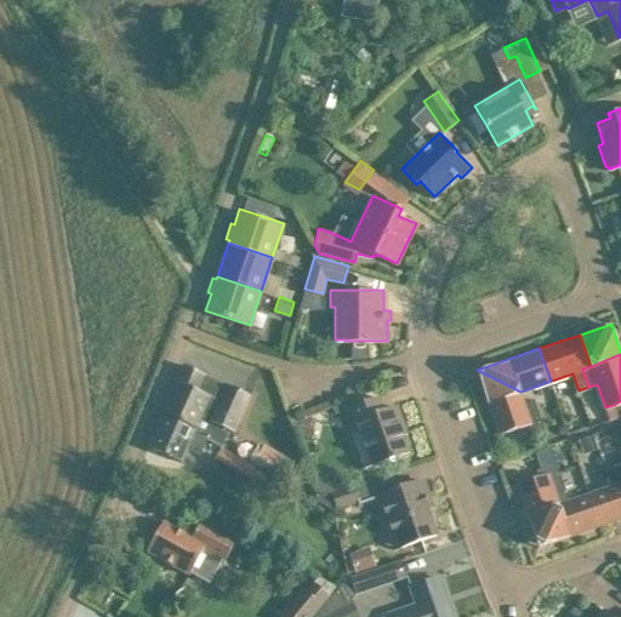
[(183,363),(165,403),(228,432),(229,429),(234,430),(251,393),(205,372),(183,363)]
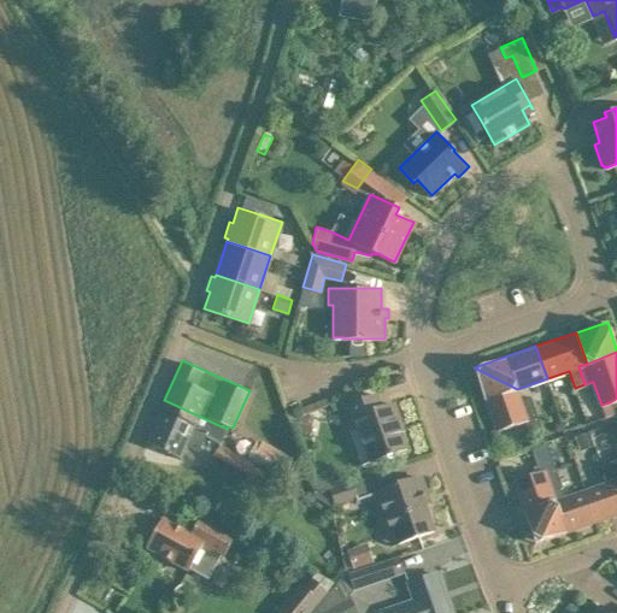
[(517,389),(474,367),(495,430),(524,420),(529,434),(542,429),(530,394),(521,398),(517,389)]
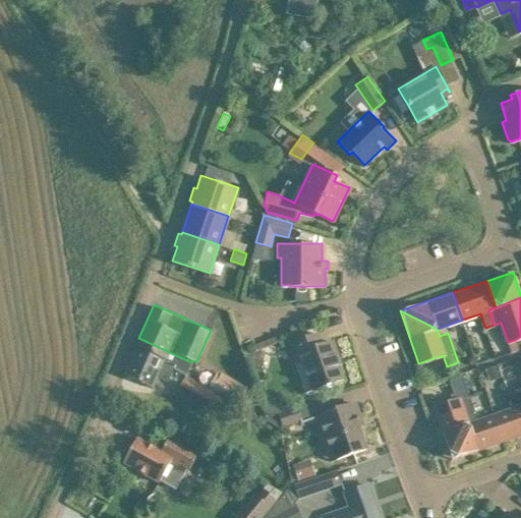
[(290,341),(296,360),(297,361),(302,360),(304,366),(308,364),(315,387),(344,378),(336,355),(338,354),(333,340),(322,344),(317,331),(290,341)]
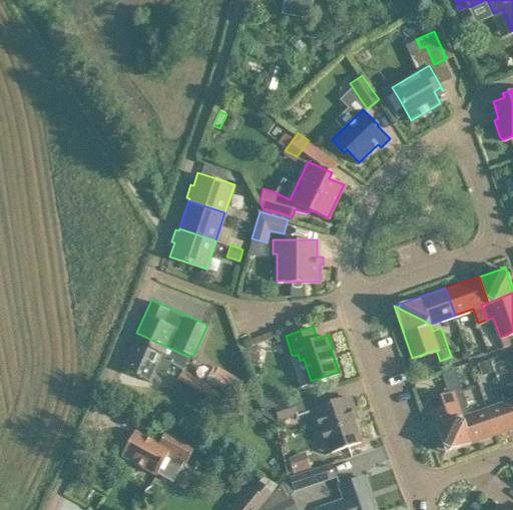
[(188,357),(136,333),(133,340),(122,367),(150,379),(154,370),(165,375),(171,361),(183,368),(188,357)]
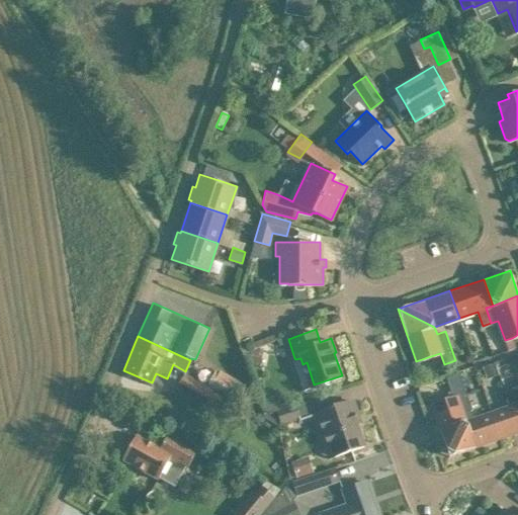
[(512,338),(505,340),(508,349),(516,346),(513,338),(512,338)]
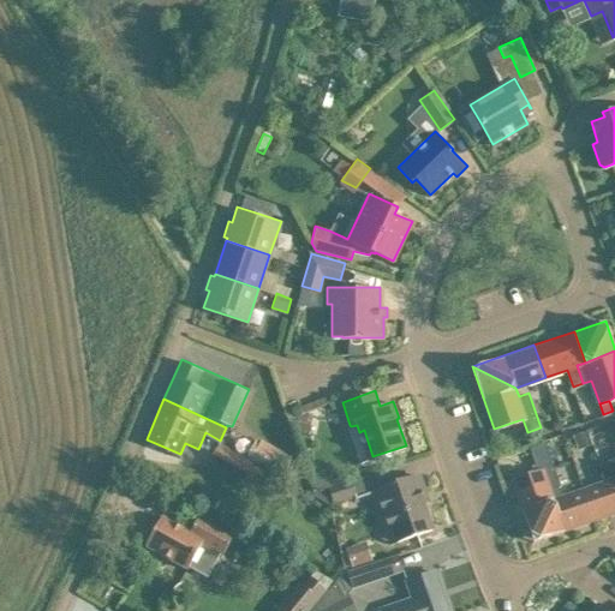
[(296,427),(309,430),(312,415),(298,412),(296,427)]
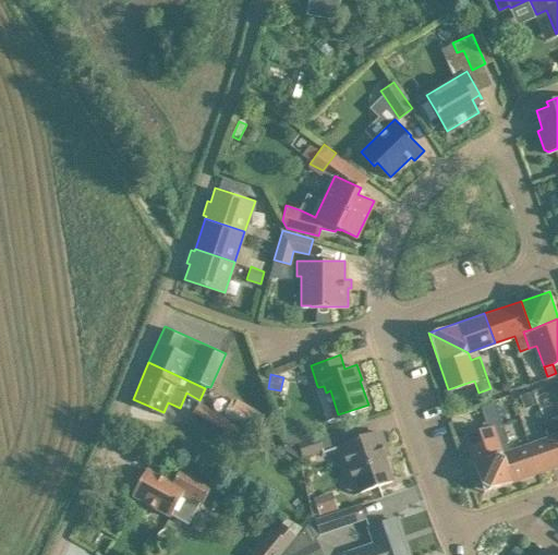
[(538,402),(533,389),(520,394),(524,408),(538,402)]
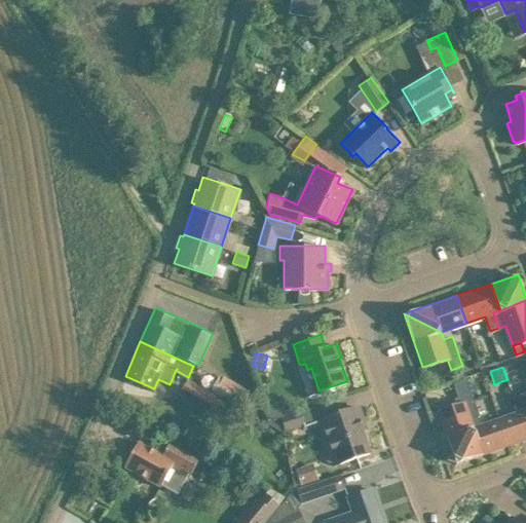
[(210,389),(240,407),(250,389),(219,373),(210,389)]
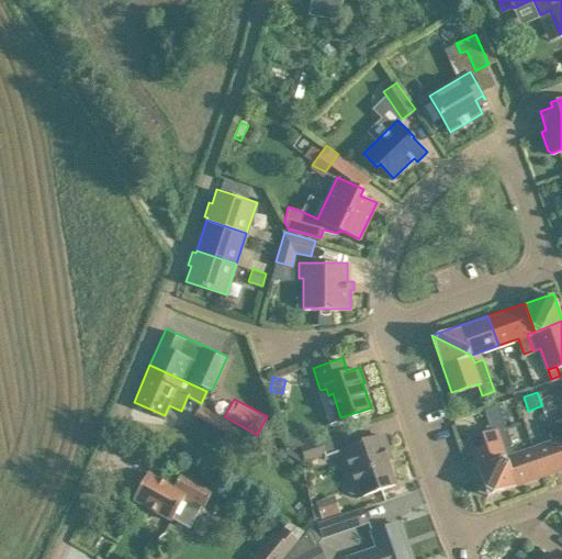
[(472,450),(487,494),(506,455),(503,446),(512,443),(498,403),(486,407),(493,428),(468,437),(472,450)]
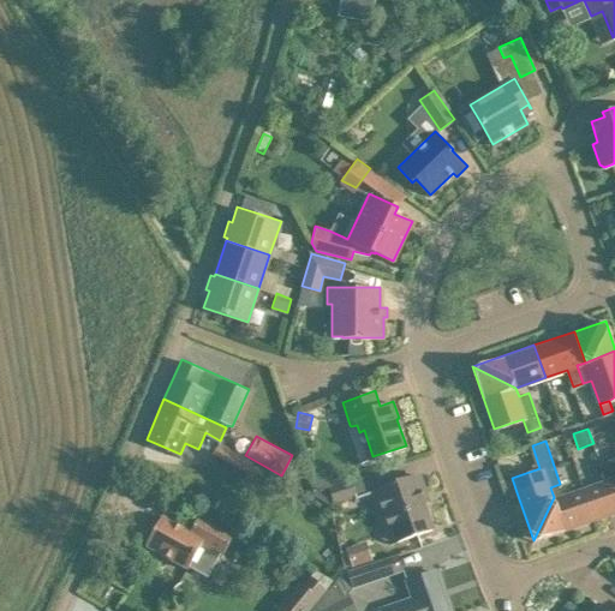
[(212,457),(263,487),(272,472),(220,442),(212,457)]
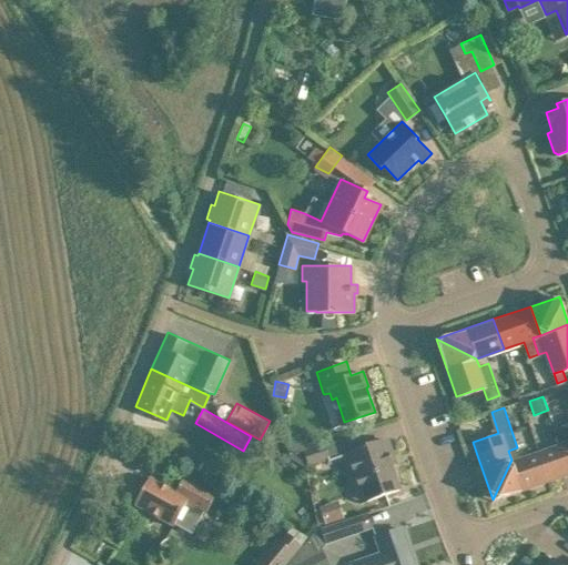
[(559,443),(539,450),(549,480),(567,472),(567,439),(563,424),(554,427),(559,443)]
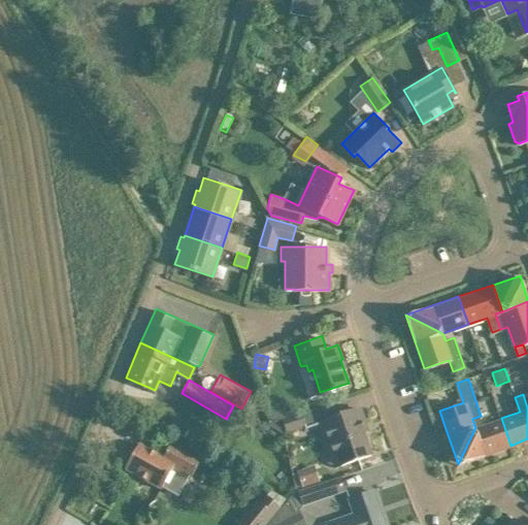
[(360,406),(320,421),(335,465),(371,453),(370,450),(371,446),(368,436),(365,435),(360,422),(365,421),(360,406)]
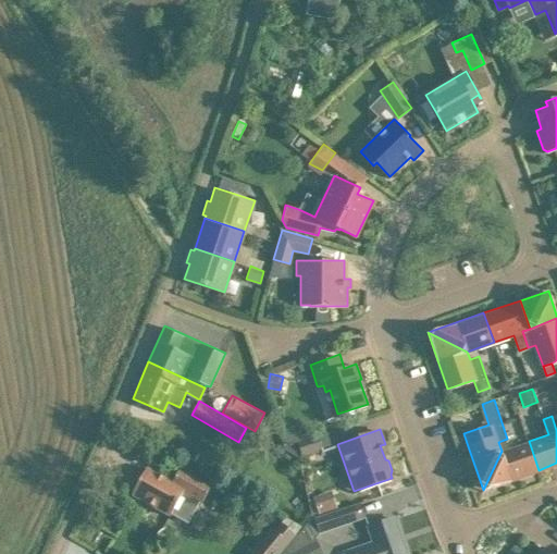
[(463,433),(456,435),(460,450),(468,446),(463,433)]
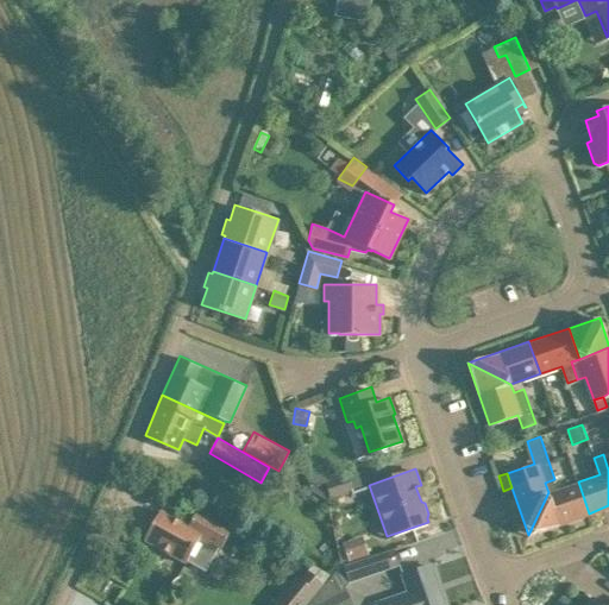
[(326,483),(309,489),(326,498),(331,497),(332,498),(347,492),(355,490),(349,474),(326,483)]
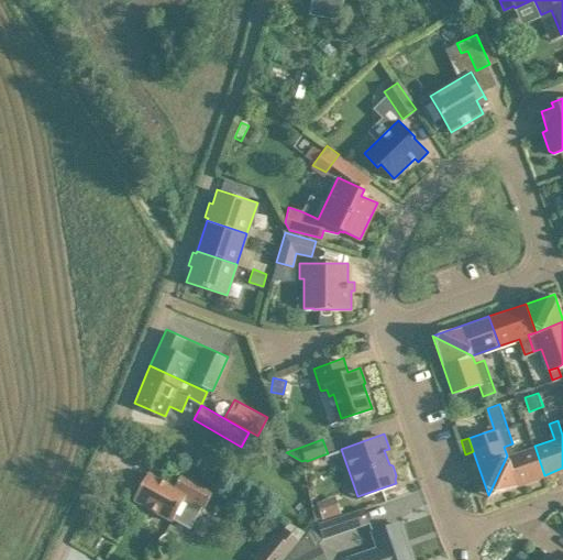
[(507,456),(488,495),(544,475),(534,446),(507,456)]
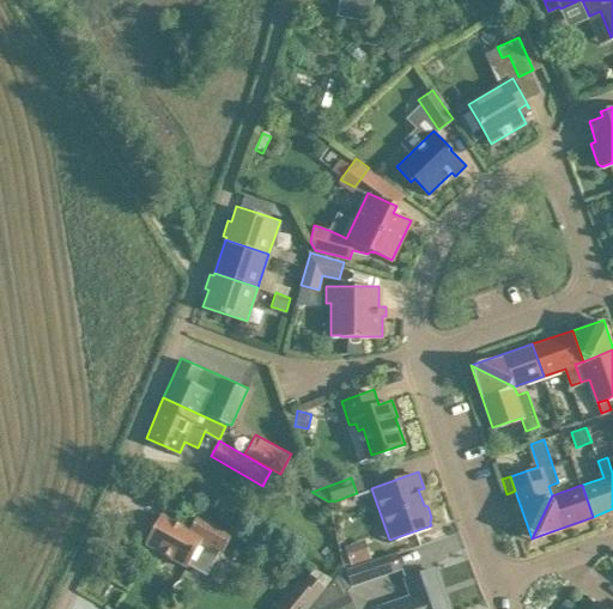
[(187,565),(188,564),(206,574),(218,553),(219,554),(234,530),(199,511),(189,529),(162,513),(145,542),(187,565)]
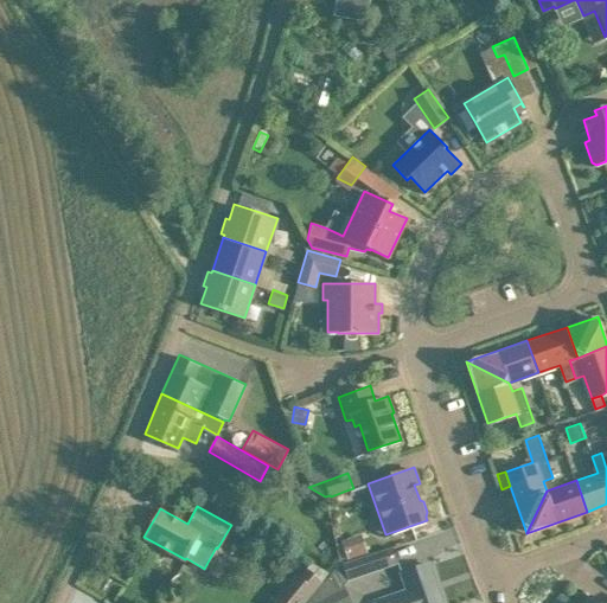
[(347,579),(398,562),(393,545),(370,553),(337,565),(307,602),(352,602),(344,584),(347,579)]
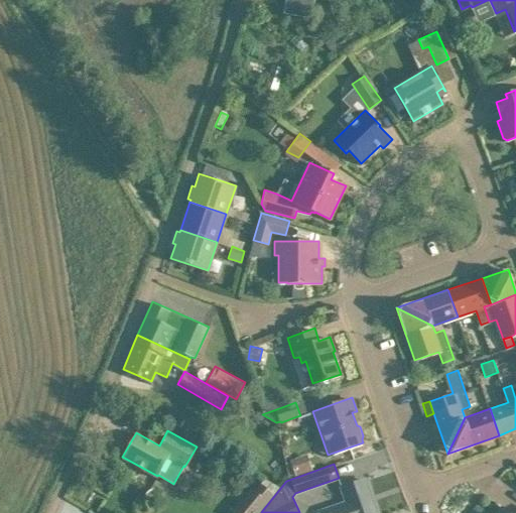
[(341,487),(345,500),(321,508),(323,512),(377,512),(365,479),(342,487),(341,487)]
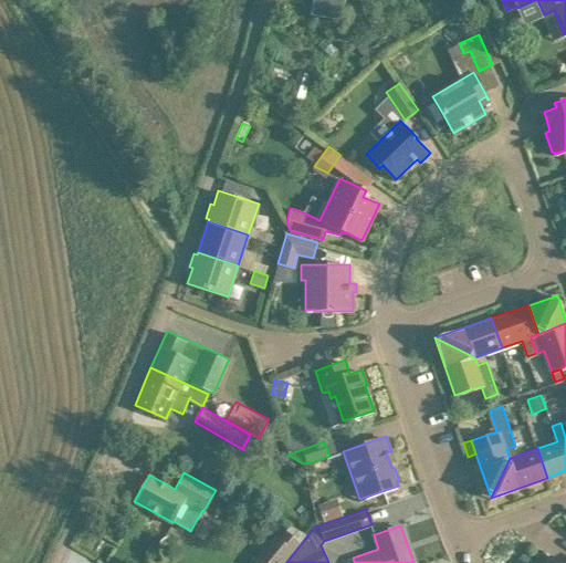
[(258,562),(281,562),(294,549),(299,543),(284,531),(280,537),(278,534),(257,558),(260,561),(258,562)]
